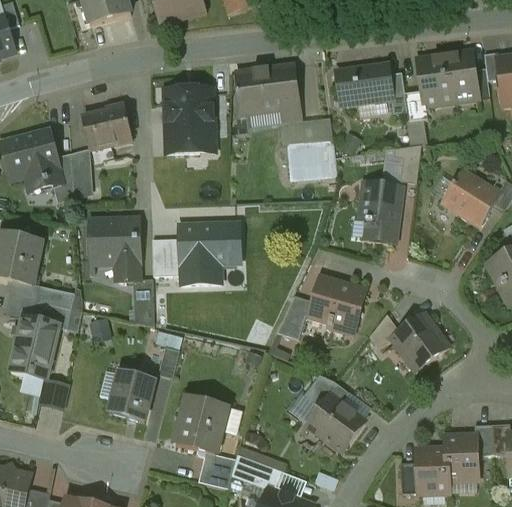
[(83,0),(91,26),(132,14),(128,0),(83,0)]
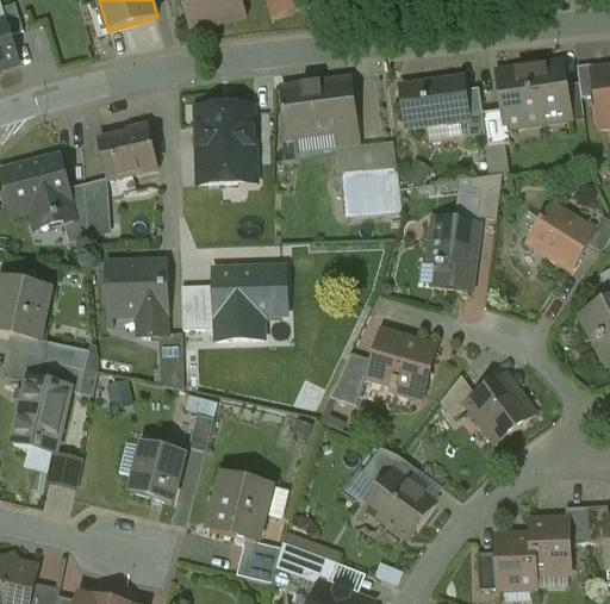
[(181,0),(191,30),(247,13),(243,0),(181,0)]
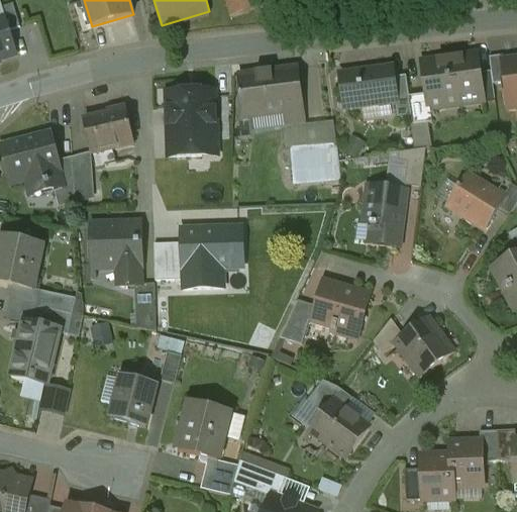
[(227,0),(231,13),(275,0),(227,0)]
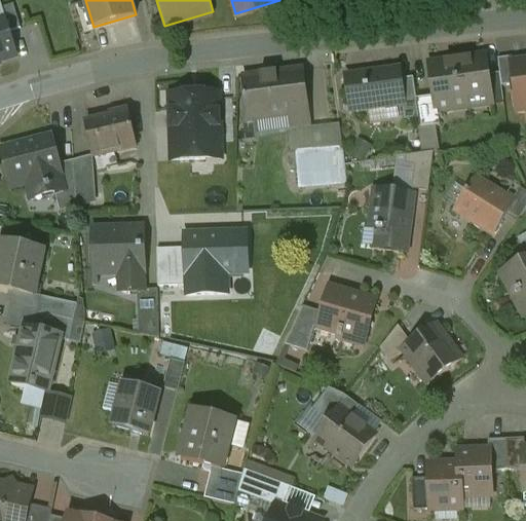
[(0,58),(17,52),(6,16),(0,19),(0,58)]
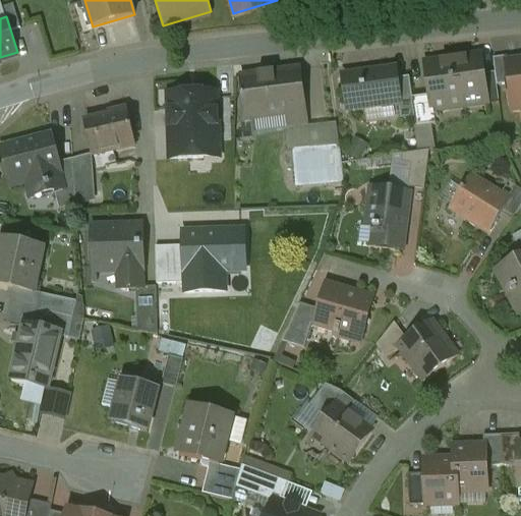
[(480,52),(425,60),(430,93),(432,106),(433,106),(486,98),(480,52)]
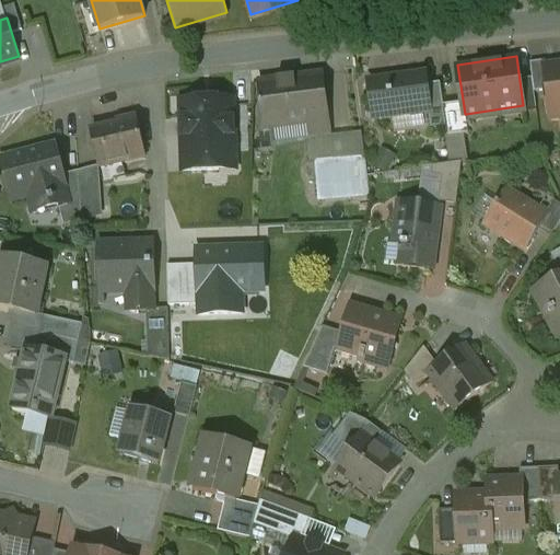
[(545,57),(529,59),(534,88),(548,85),(545,62),(546,62),(545,57)]
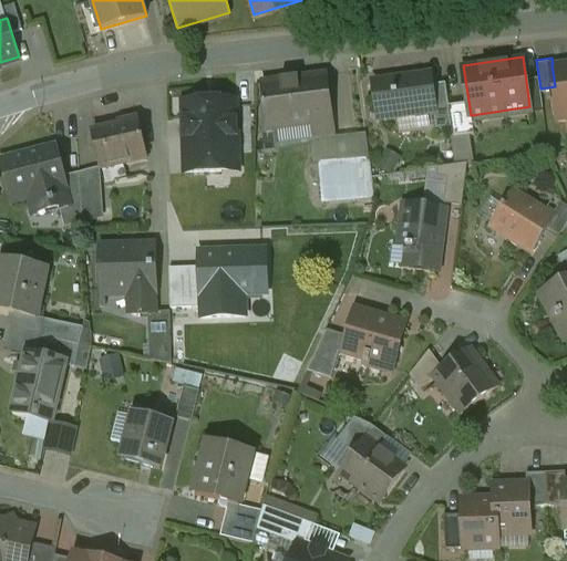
[(566,61),(553,63),(552,63),(555,86),(559,116),(566,114),(566,61)]
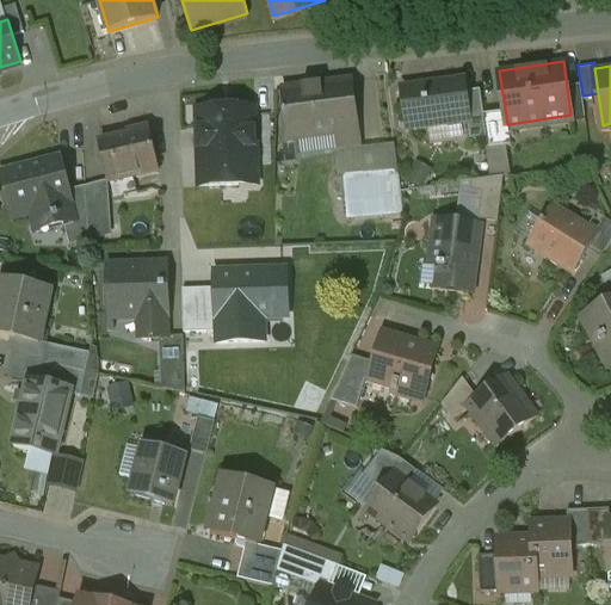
[(352,75),(281,85),(288,136),(334,130),(358,127),(352,75)]
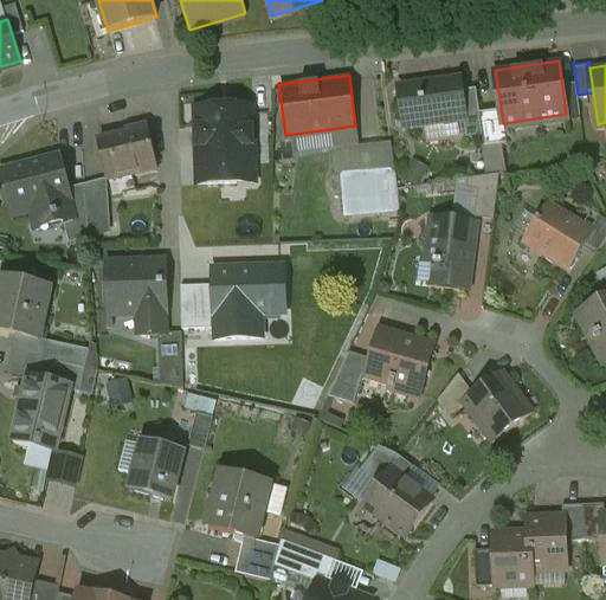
[(459,75),(399,84),(404,124),(464,116),(465,115),(462,88),(459,75)]
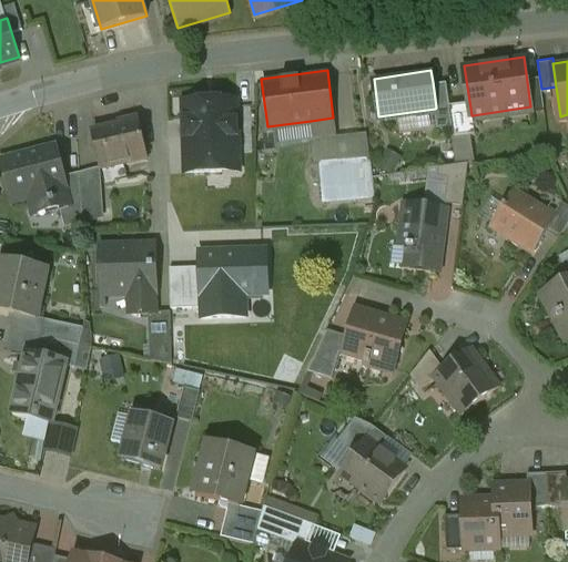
[(446,80),(433,82),(436,108),(435,109),(437,125),(453,123),(449,103),(446,80)]
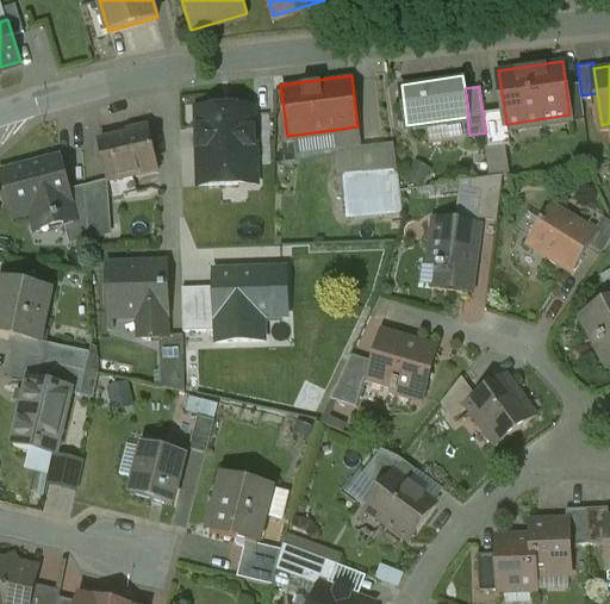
[(255,105),(198,106),(200,182),(256,180),(255,105)]
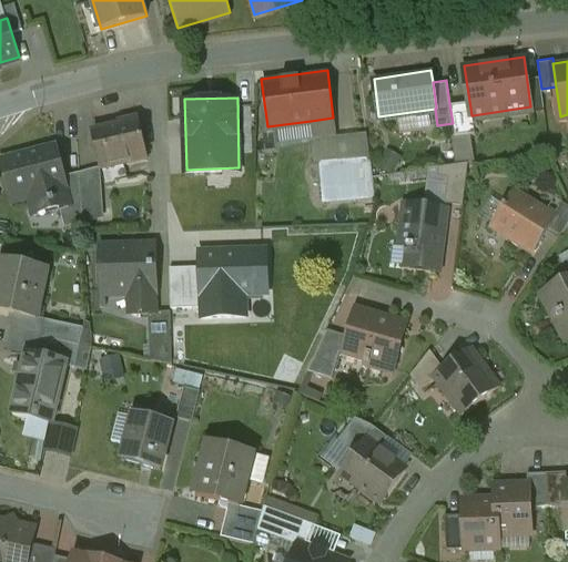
[(469,101),(449,103),(453,123),(454,134),(475,132),(473,115),(472,115),(469,101)]
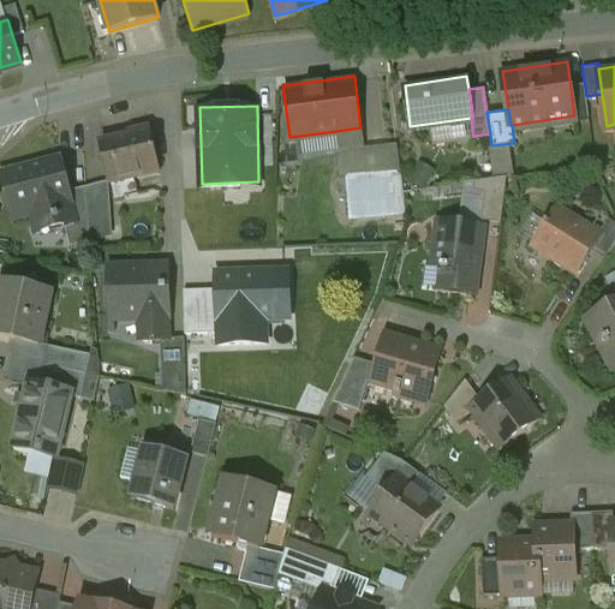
[(130,132),(100,139),(109,179),(159,168),(149,124),(129,129),(130,132)]
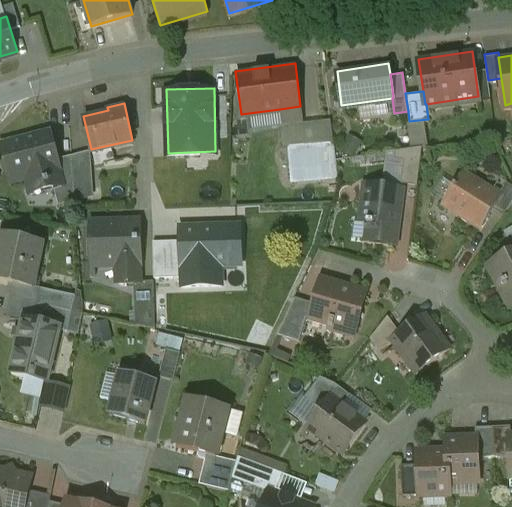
[(300,106),(280,109),(282,123),(302,120),(300,106)]
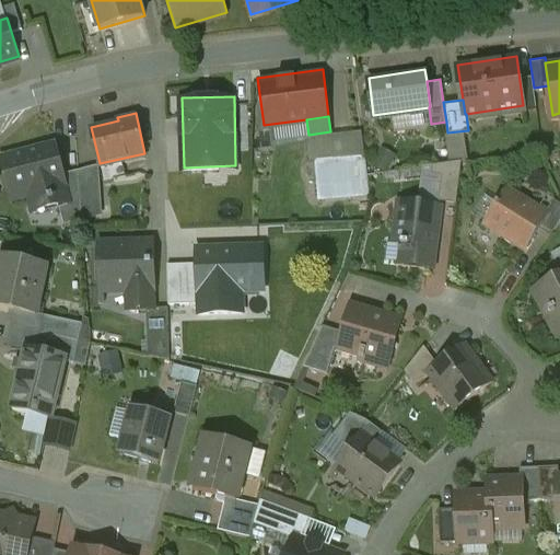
[(56,141),(1,155),(12,197),(28,193),(33,210),(59,204),(60,204),(70,200),(65,183),(67,183),(63,171),(56,141)]
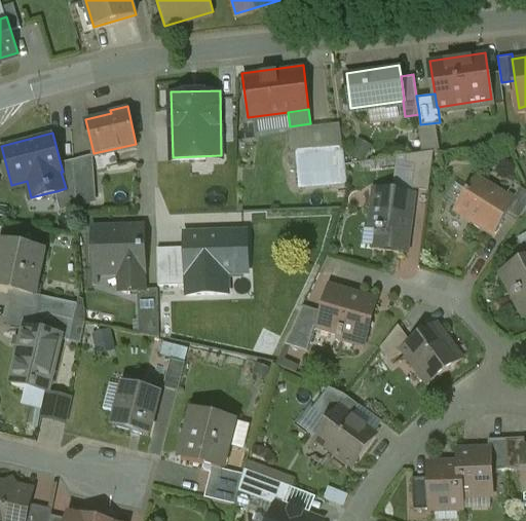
[(343,143),(328,145),(331,181),(347,179),(343,143)]
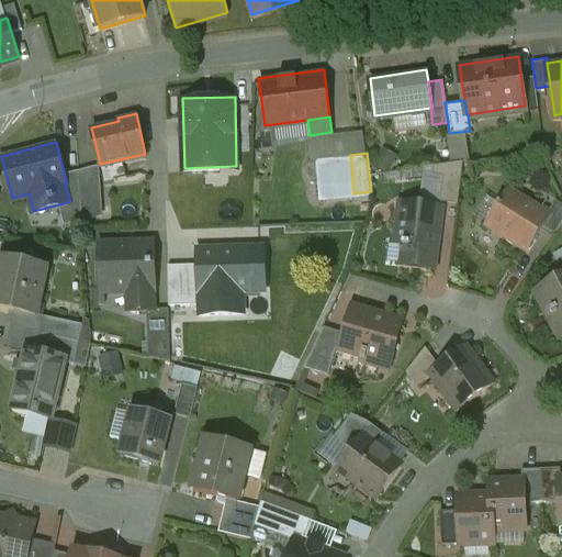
[(350,155),(317,157),(321,196),(353,193),(350,155)]
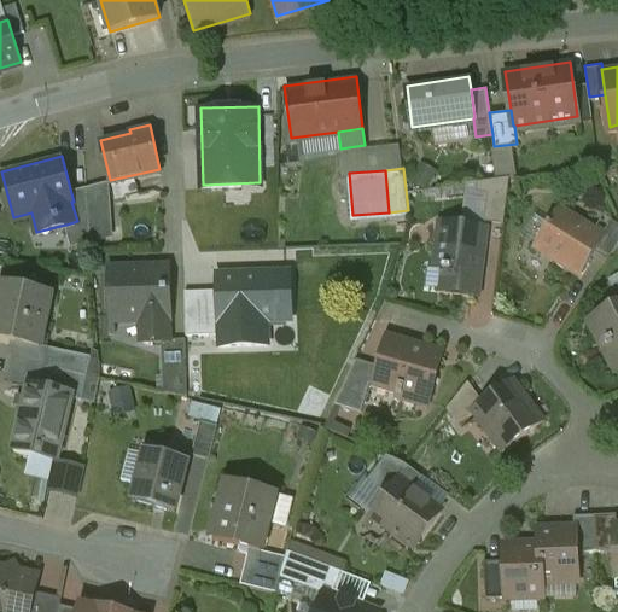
[(509,175),(478,180),(477,188),(488,191),(484,219),(503,221),(509,175)]
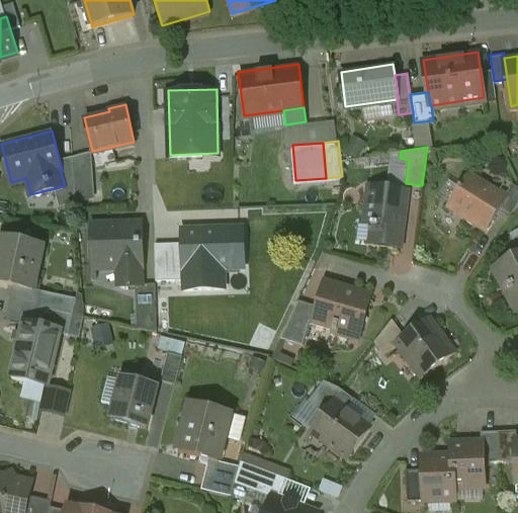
[(87,151),(73,155),(76,200),(77,200),(76,183),(89,180),(87,151)]
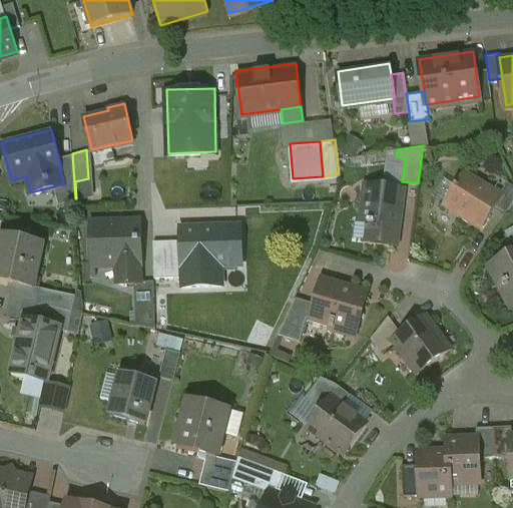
[(64,183),(55,186),(59,202),(75,198),(72,153),(58,156),(61,167),(59,167),(64,183)]
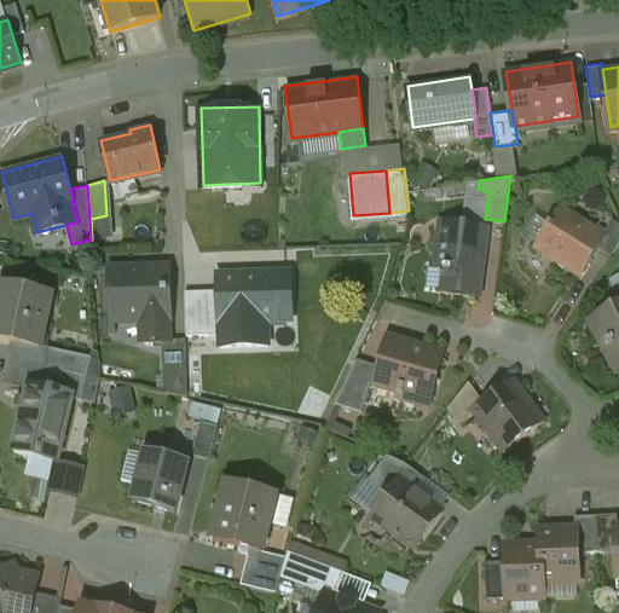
[(603,232),(561,207),(551,221),(550,220),(548,224),(550,225),(537,244),(579,272),(596,244),(603,233),(603,232)]
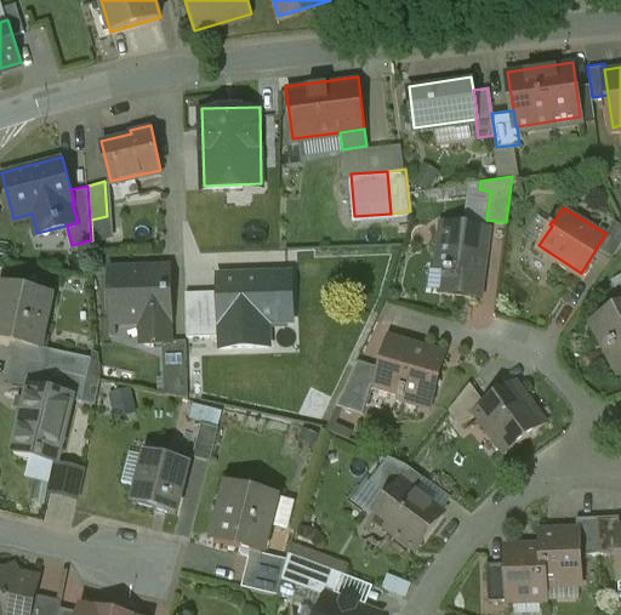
[(620,240),(620,222),(614,218),(605,233),(605,234),(598,245),(613,255),(620,240)]
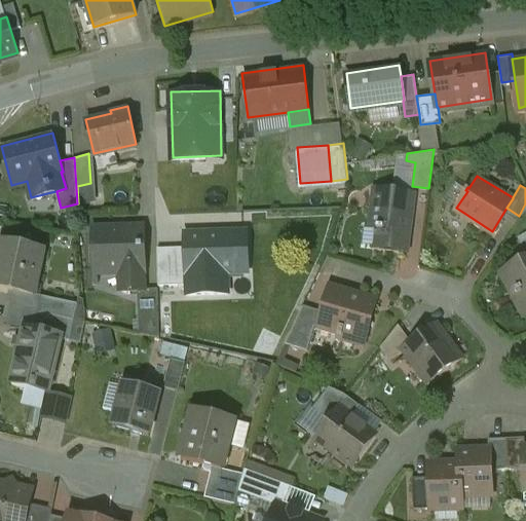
[(413,192),(375,188),(370,225),(376,226),(373,246),(407,250),(413,192)]
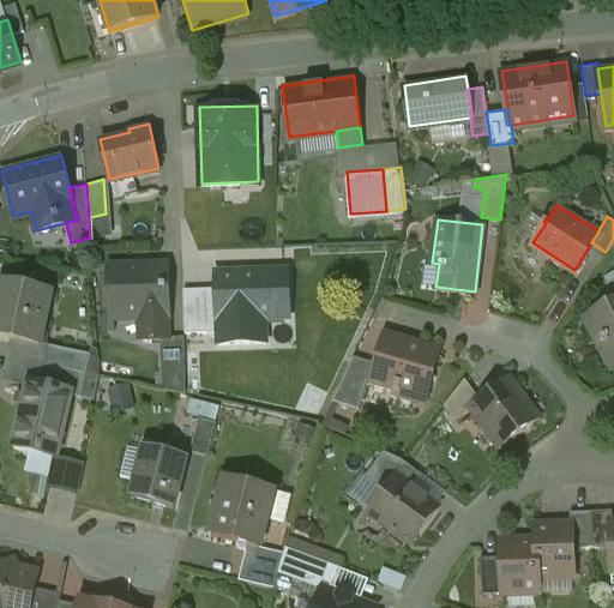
[(168,262),(109,264),(110,313),(139,312),(139,336),(169,335),(169,314),(168,262)]
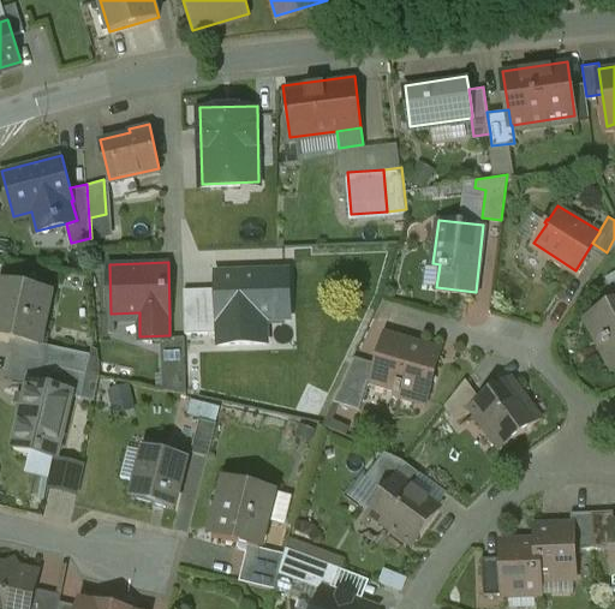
[(52,290),(3,279),(3,282),(5,282),(0,303),(0,334),(40,344),(52,290)]
